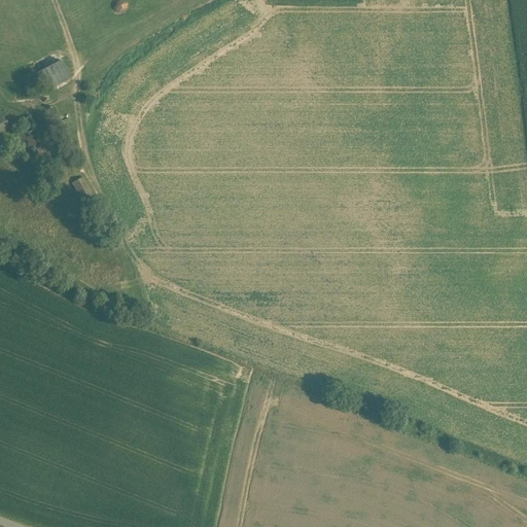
[(62,61),(41,72),(50,89),(71,78),(71,77),(62,61)]
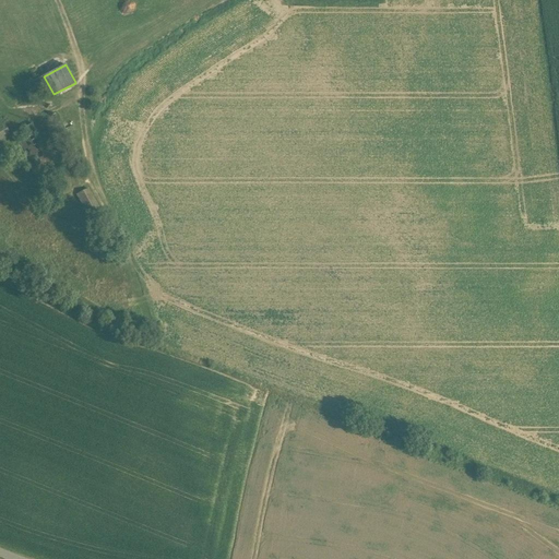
[(3,122),(0,123),(0,142),(1,142),(11,137),(3,122)]
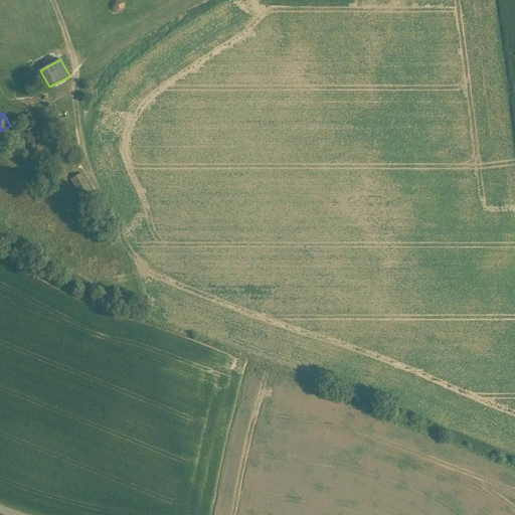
[(57,166),(53,158),(41,164),(44,169),(49,166),(51,170),(57,166)]
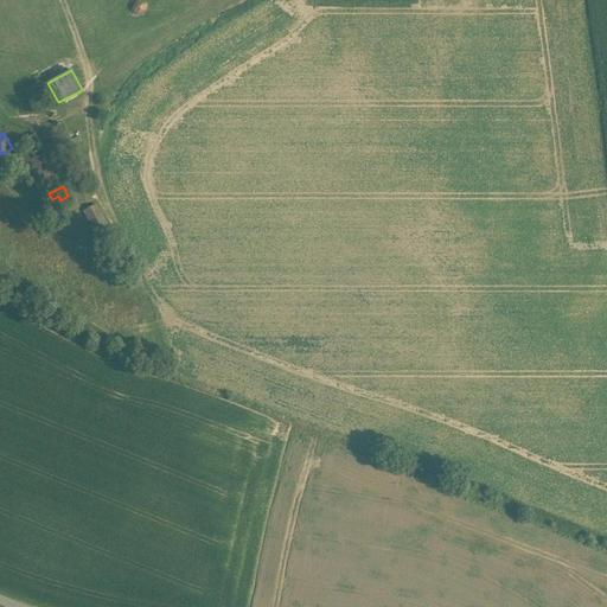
[(95,205),(82,212),(94,232),(106,225),(95,205)]
